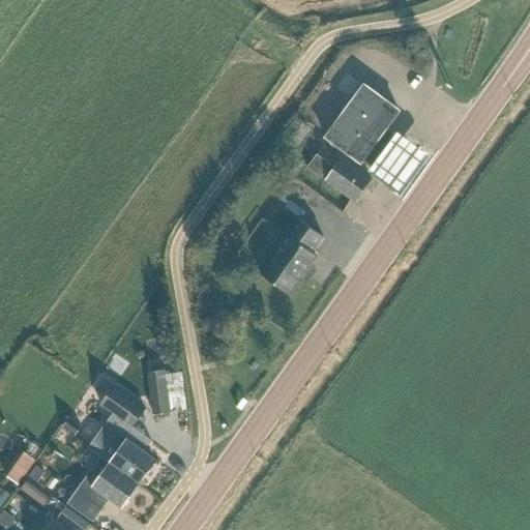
[(364,85),(326,139),(359,163),(365,154),(373,159),(391,134),(384,128),(398,109),(364,85)]
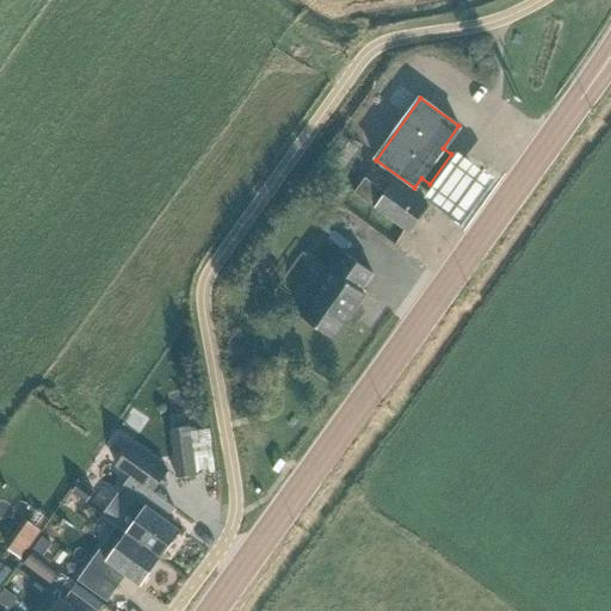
[(455,149),(451,154),(430,184),(421,195),(460,221),(492,177),(455,149)]
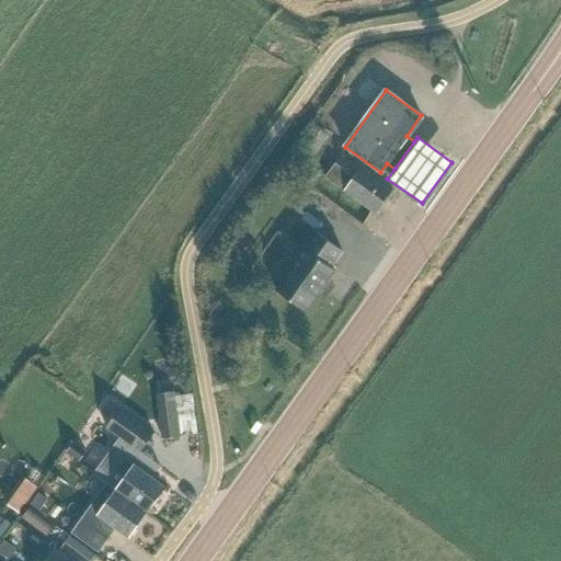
[(336,164),(327,178),(346,192),(344,194),(376,216),(393,191),(363,168),(355,179),(336,164)]
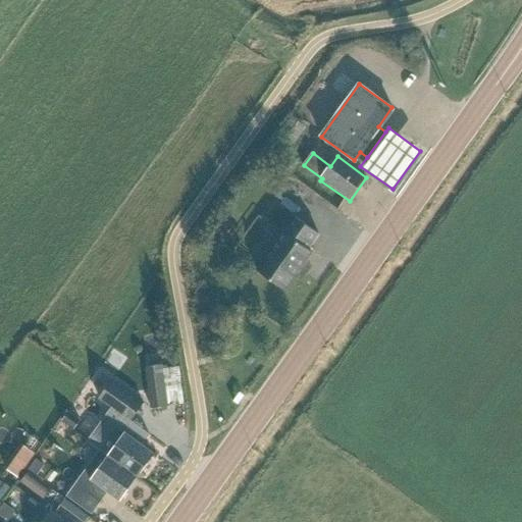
[(285,233),(258,271),(284,291),(312,253),(308,250),(319,235),(273,202),(263,217),(285,233)]
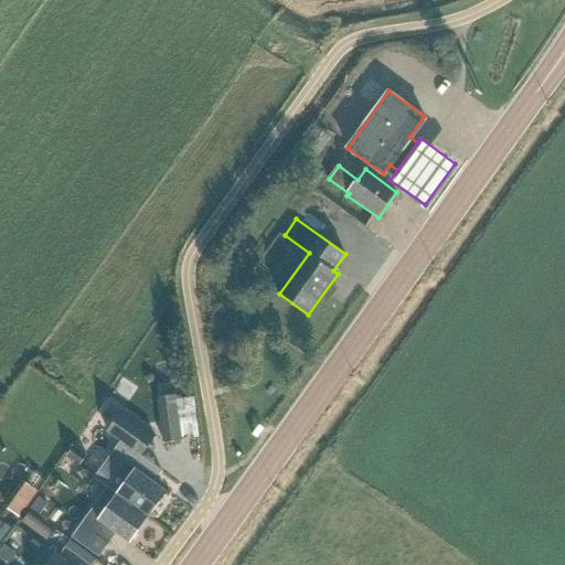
[(181,440),(176,396),(158,398),(163,443),(181,440)]
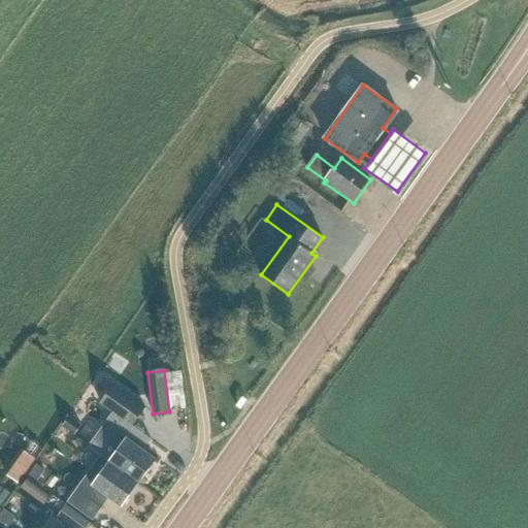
[(114,414),(91,447),(110,461),(139,483),(156,460),(143,451),(151,440),(132,426),(145,408),(113,386),(100,403),(113,413),(114,414)]
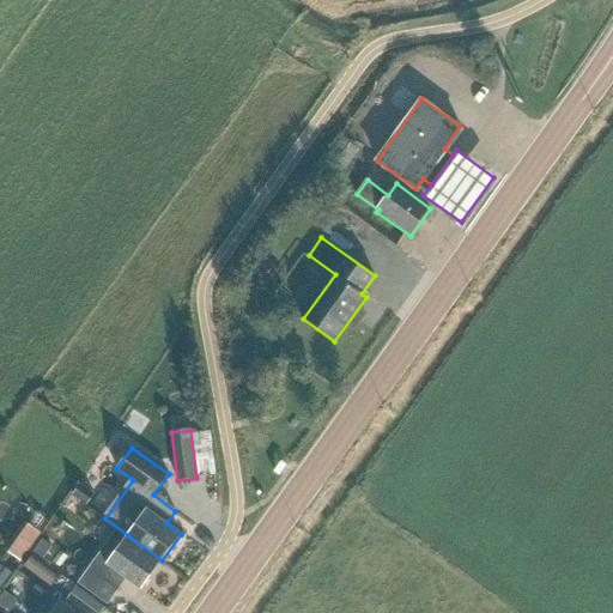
[(95,493),(82,483),(73,493),(87,504),(95,493)]
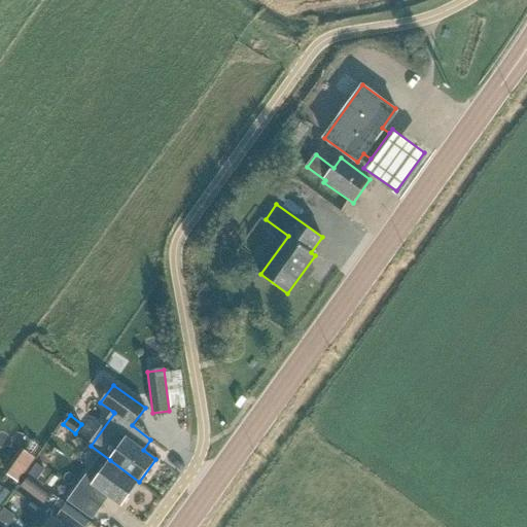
[(4,471),(18,482),(35,458),(33,457),(41,446),(32,440),(25,450),(21,448),(4,471)]
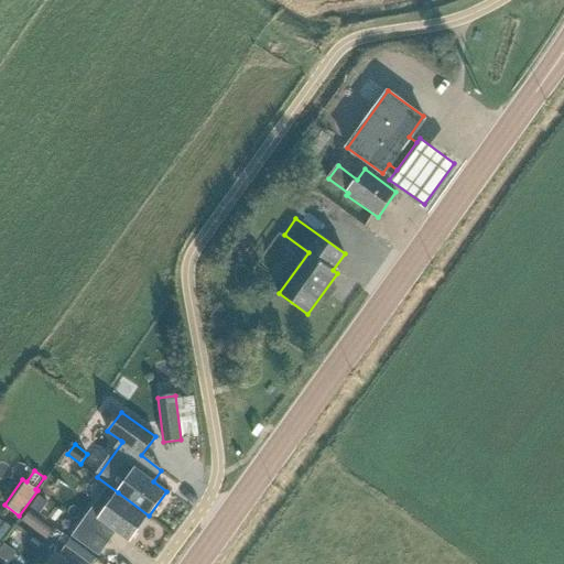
[(149,516),(118,492),(105,511),(96,505),(82,523),(102,539),(111,528),(130,541),(149,516)]
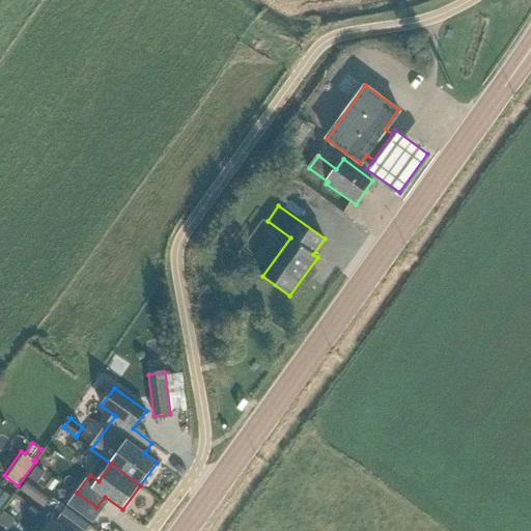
[(36,467),(29,476),(37,482),(45,473),(36,467)]
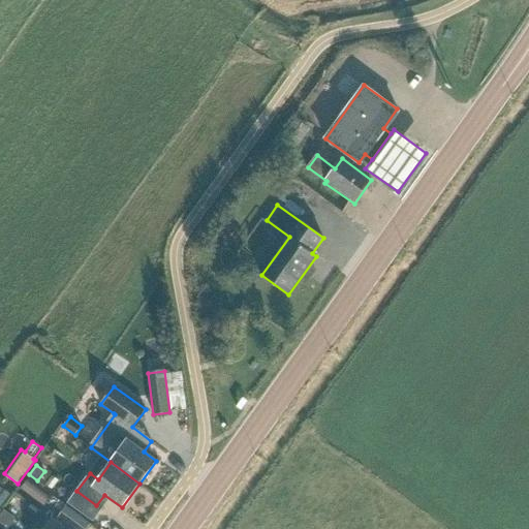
[(27,479),(22,488),(44,505),(50,497),(27,479)]
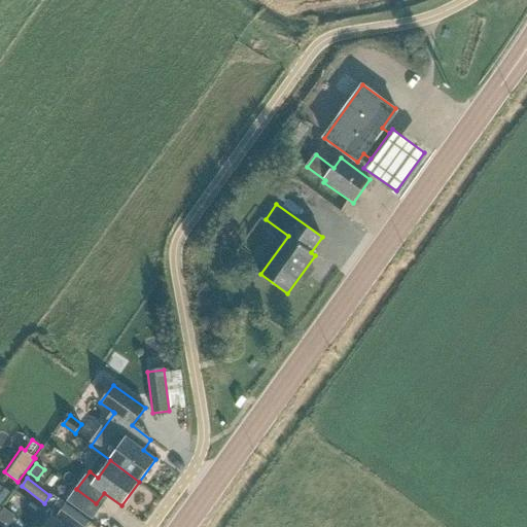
[(5,508),(0,515),(0,519),(8,526),(15,517),(5,508)]
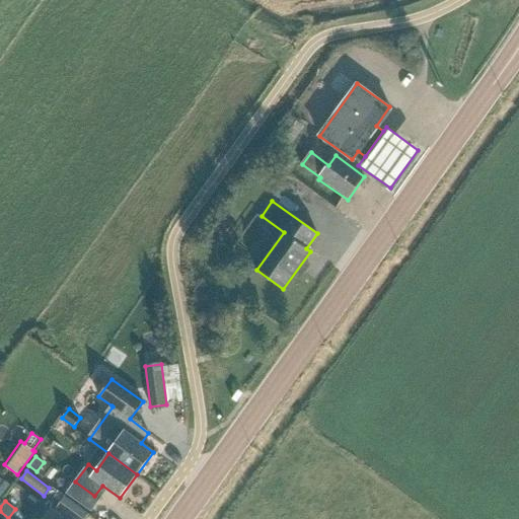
[(62,518),(50,510),(43,518),(62,518)]
